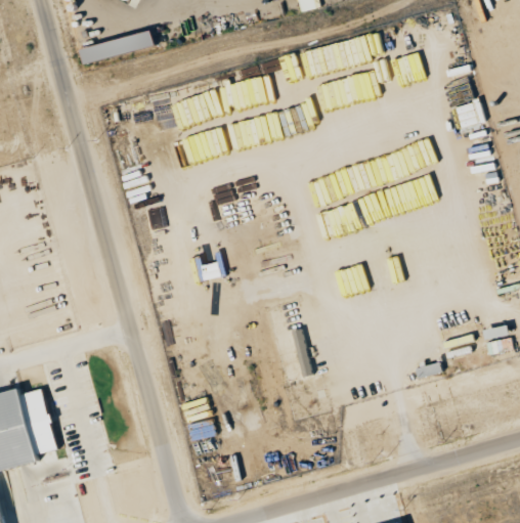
[(295,0),(299,12),(321,6),(318,0),(295,0)]
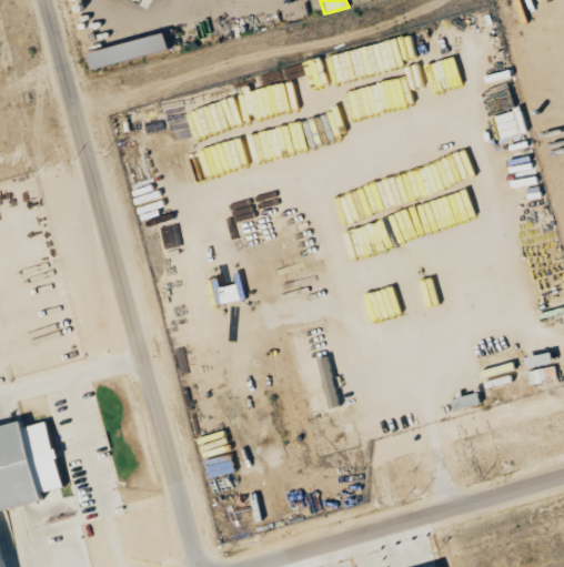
[(168,49),(164,33),(86,51),(90,67),(168,49)]
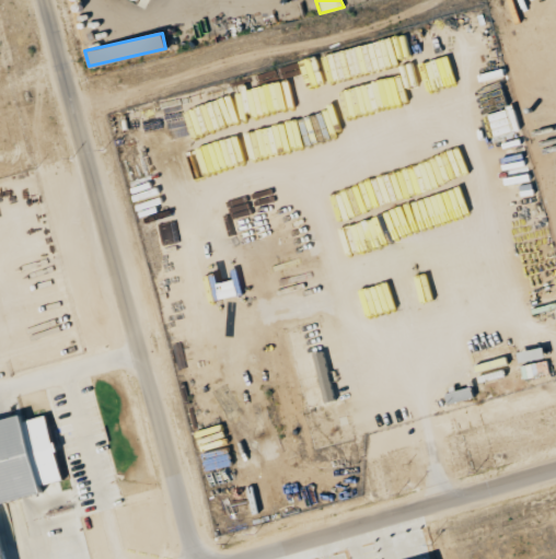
[(491,136),(517,128),(510,105),(485,113),(491,136)]
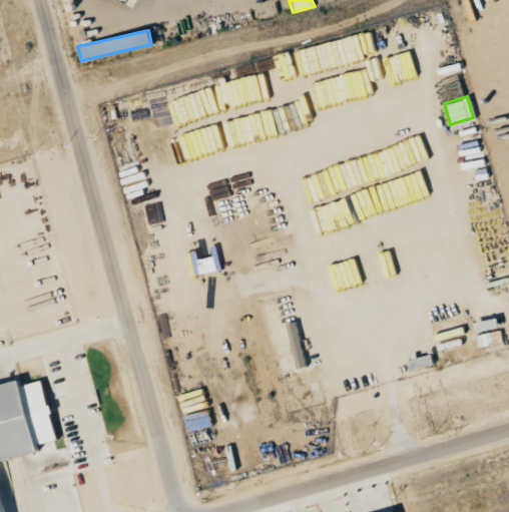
[(497,330),(497,320),(474,320),(474,344),(496,343),(495,330),(497,330)]
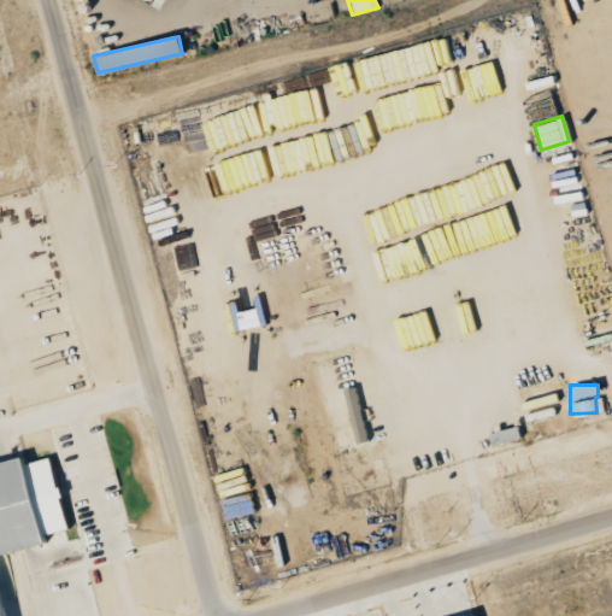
[(341,389),(355,443),(366,439),(352,386),(341,389)]
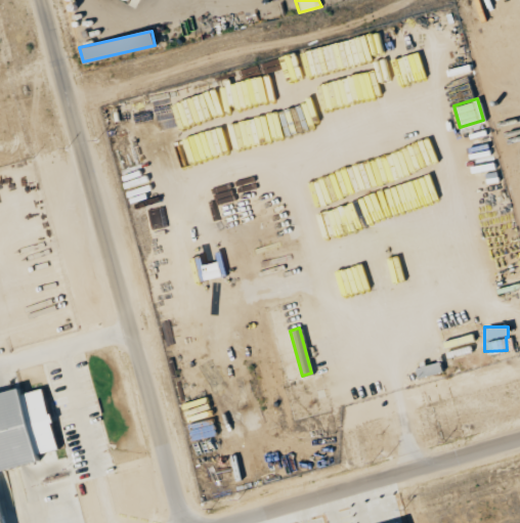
[(0,522),(4,522),(0,504),(0,469),(39,461),(37,452),(56,448),(43,388),(20,393),(20,391),(0,395),(0,522)]
